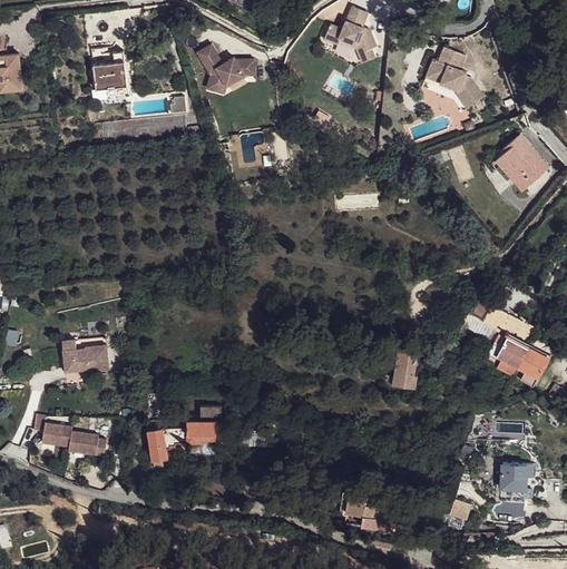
[(362,62),(374,57),(371,48),(377,46),(370,29),(362,26),(369,11),(353,5),(343,28),(331,23),(324,37),(336,43),(339,40),(357,48),(362,62)]
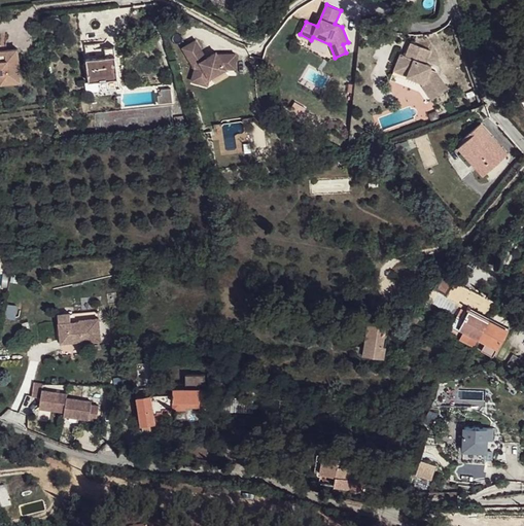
[(182,47),(187,58),(194,55),(196,59),(198,58),(200,62),(206,59),(196,40),(182,47)]
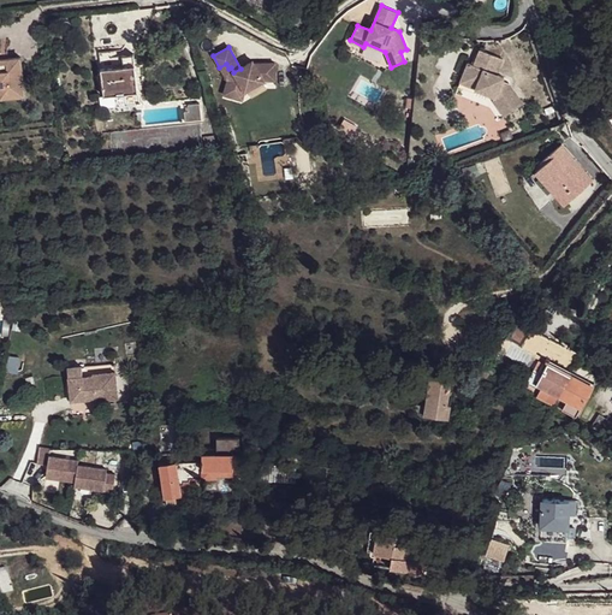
[(93,55),(95,70),(118,67),(118,58),(117,51),(93,55)]
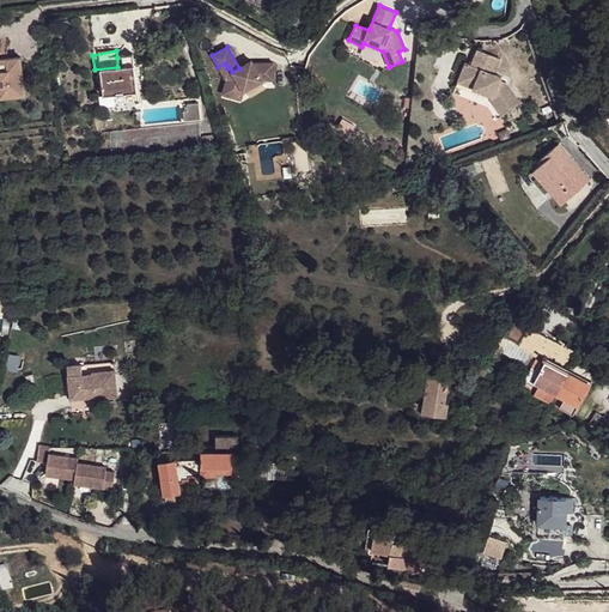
[(489,101),(500,117),(519,104),(507,85),(505,88),(498,84),(500,78),(493,74),(500,60),(477,50),(466,77),(476,82),(473,90),(492,97),(489,101)]
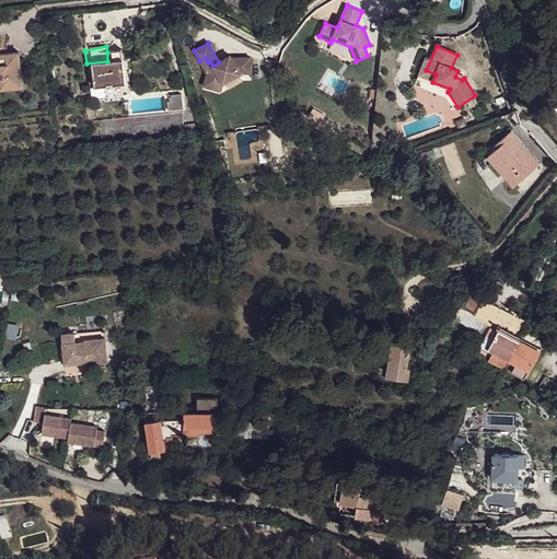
[(86,63),(89,91),(123,88),(119,51),(107,53),(107,61),(86,63)]
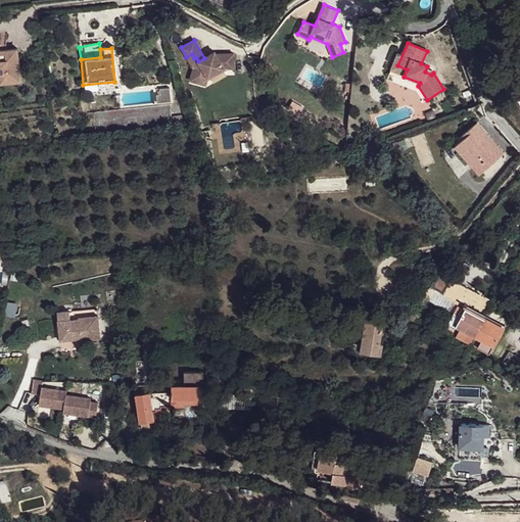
[(0,84),(17,83),(14,49),(0,51),(0,84)]
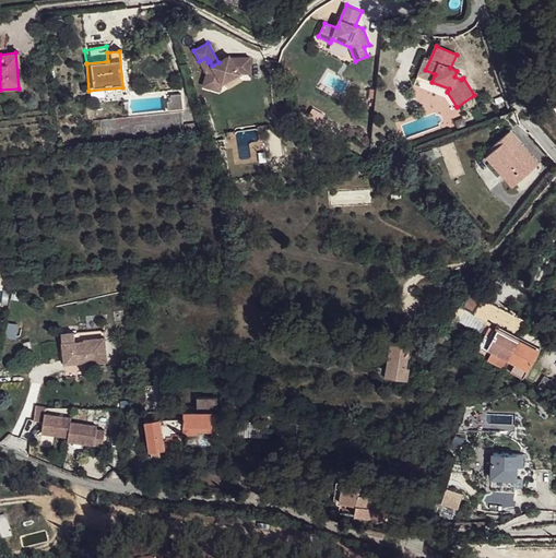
[(216,86),(238,74),(231,59),(229,56),(219,62),(212,66),(210,61),(208,62),(205,58),(199,61),(205,73),(203,82),(216,86)]
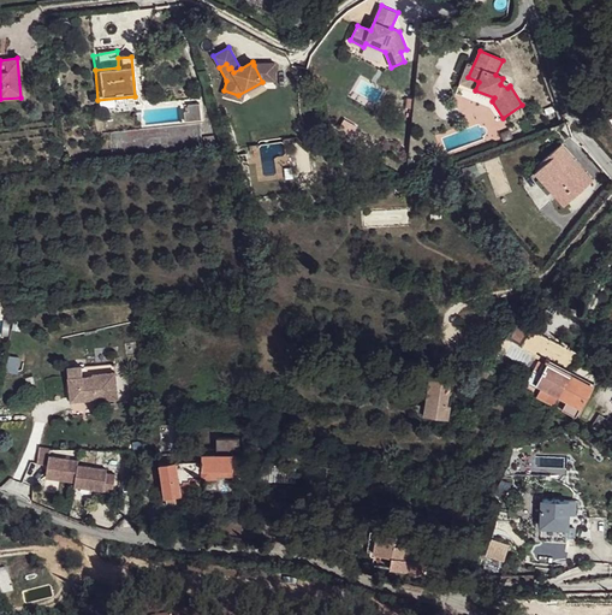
[(274,65),(254,65),(262,82),(274,82),(274,65)]
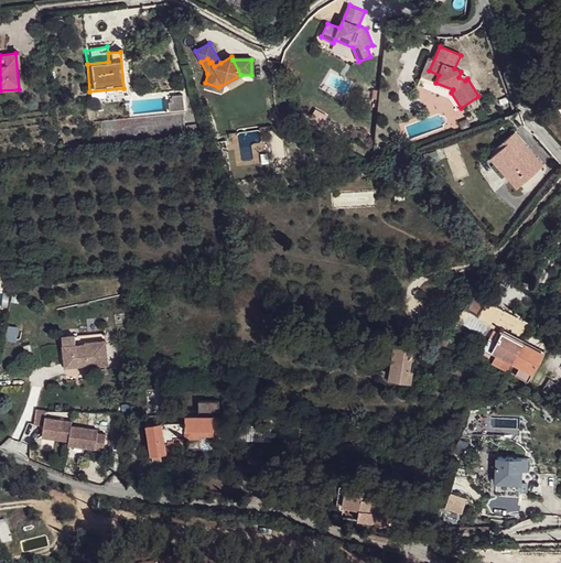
[(166,95),(169,111),(180,109),(177,93),(166,95)]
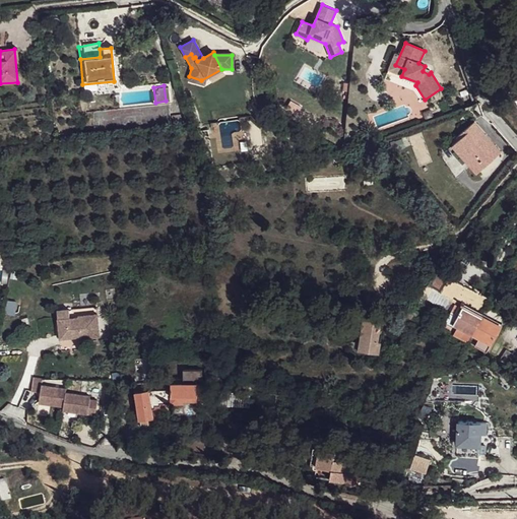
[(467,126),(450,141),(478,173),(497,155),(467,126)]
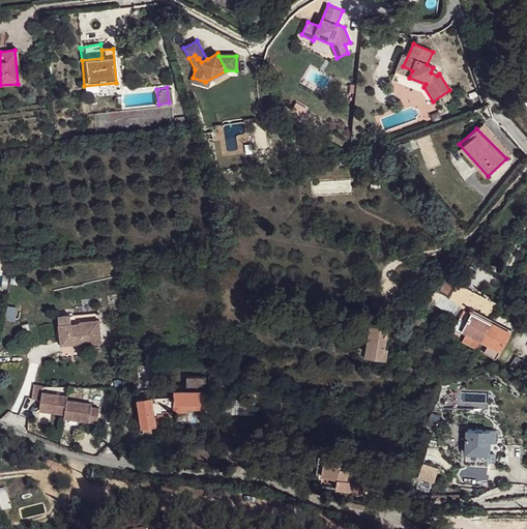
[(491,247),(481,241),(469,256),(480,263),(491,247)]
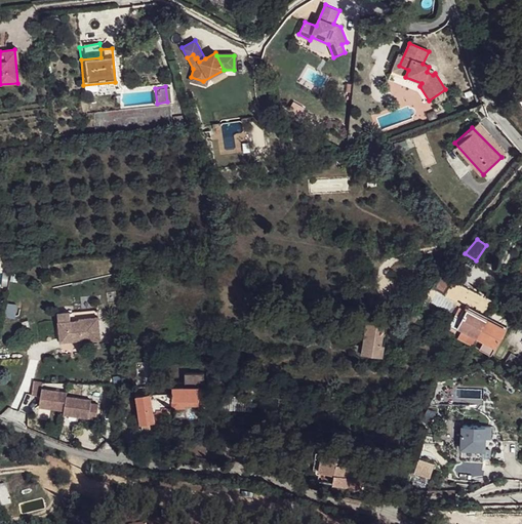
[(436,280),(433,286),(449,295),(456,285),(440,277),(436,280)]
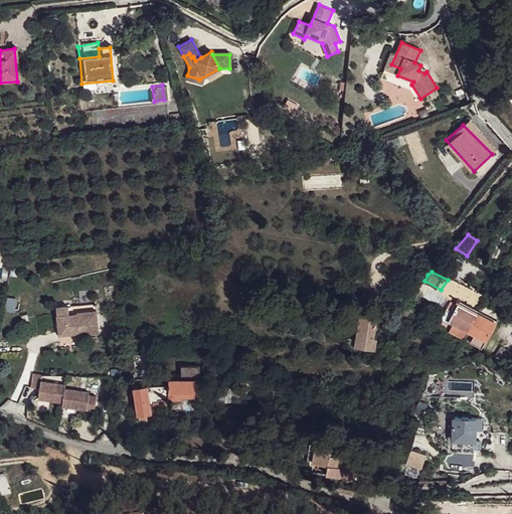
[(467,335),(478,316),(458,305),(456,309),(450,305),(440,322),(447,326),(448,324),(452,326),(447,334),(462,343),(467,335)]
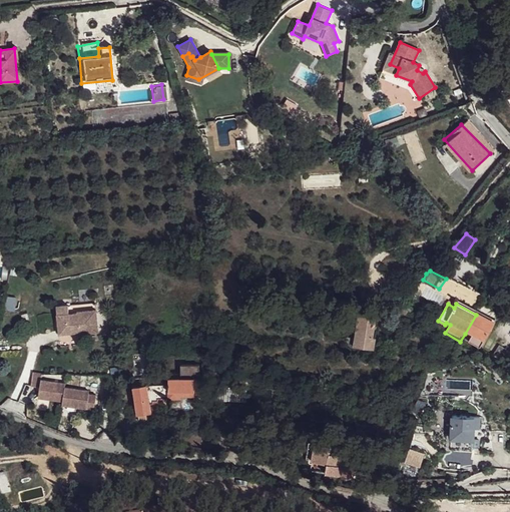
[(66,316),(65,307),(55,307),(56,335),(75,334),(75,335),(88,335),(88,324),(93,323),(92,311),(74,313),(74,315),(66,316)]
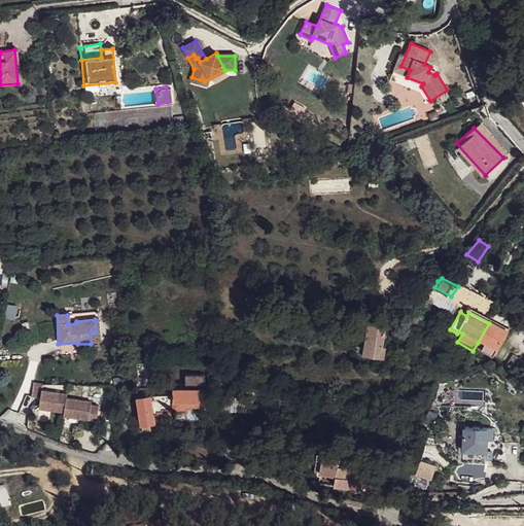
[(369,322),(363,357),(382,359),(385,346),(380,346),(385,324),(369,322)]
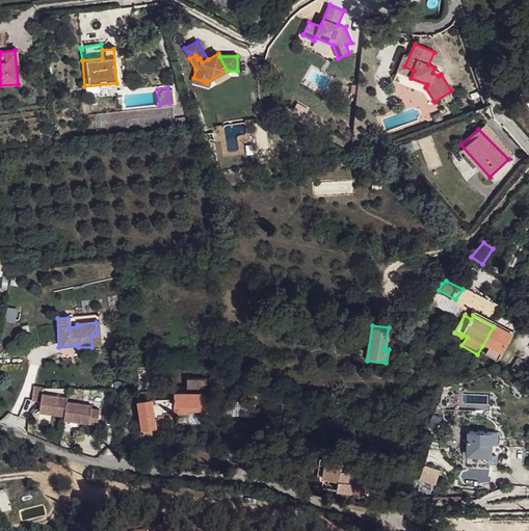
[(494,326),(482,346),(498,354),(508,336),(494,326)]
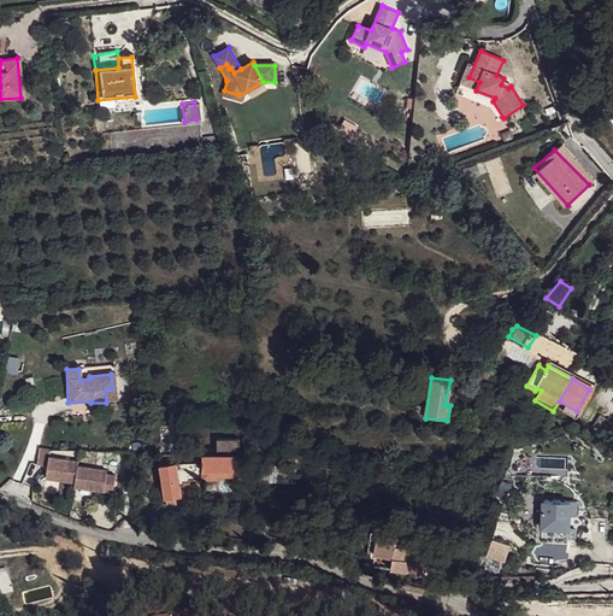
[(553,411),(553,414),(571,422),(577,411),(559,402),(553,411)]
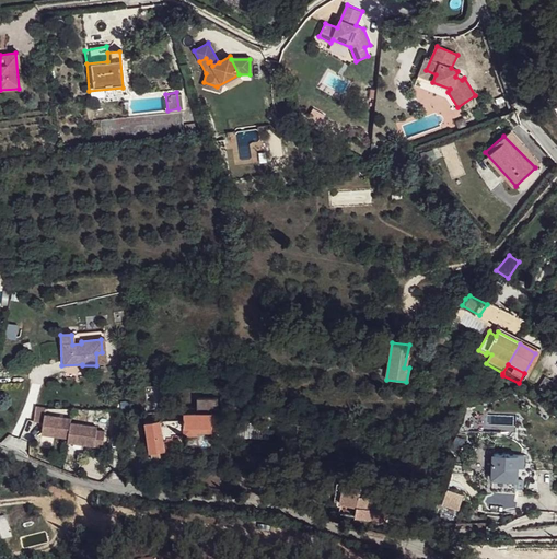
[(182,419),(183,433),(195,435),(196,432),(207,430),(209,427),(213,426),(212,415),(213,391),(197,391),(196,412),(182,414),(182,419)]
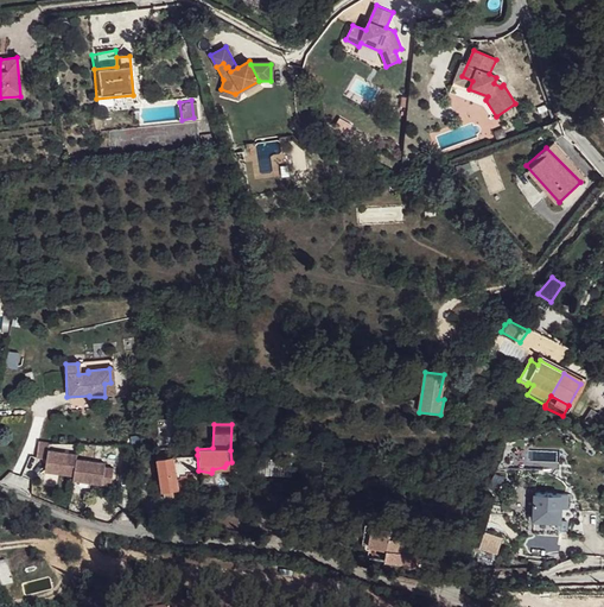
[(74,455),(44,450),(45,443),(37,442),(33,457),(43,460),(40,472),(69,476),(68,481),(106,488),(109,470),(100,469),(101,466),(72,460),(74,455)]
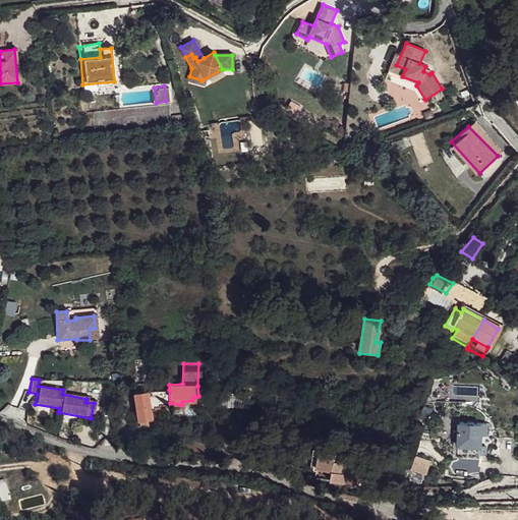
[(150,391),(149,411),(157,409),(159,404),(170,403),(169,390),(150,391)]
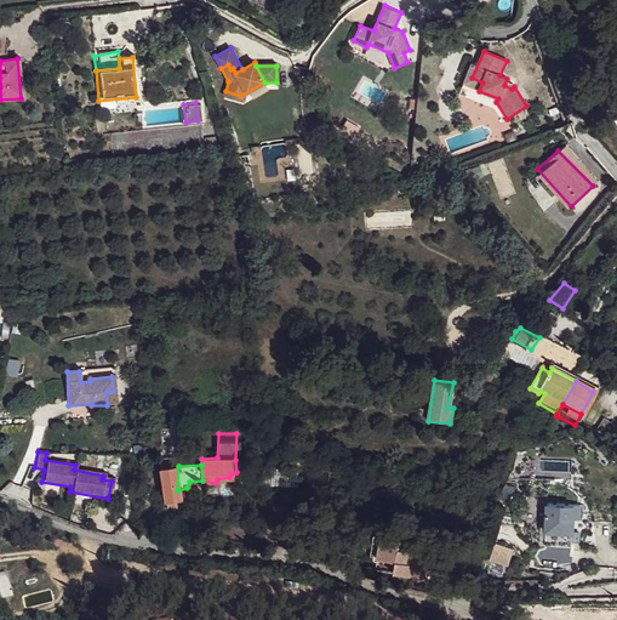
[(161,467),(161,501),(177,501),(177,490),(178,466),(161,467)]
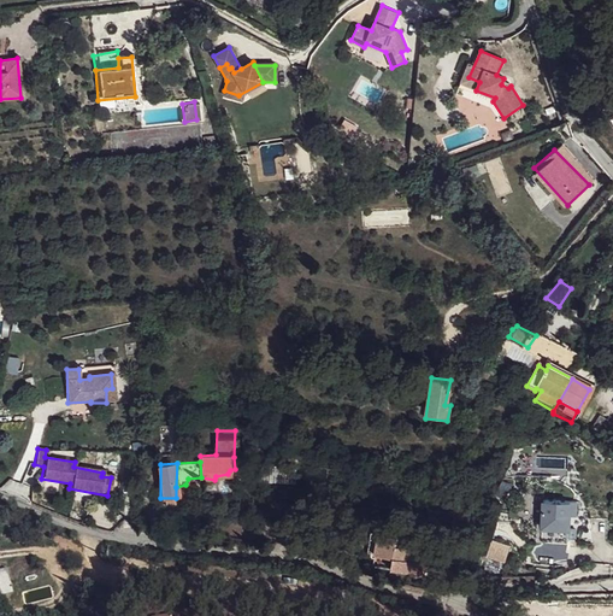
[(541,503),(540,514),(565,515),(566,503),(541,503)]
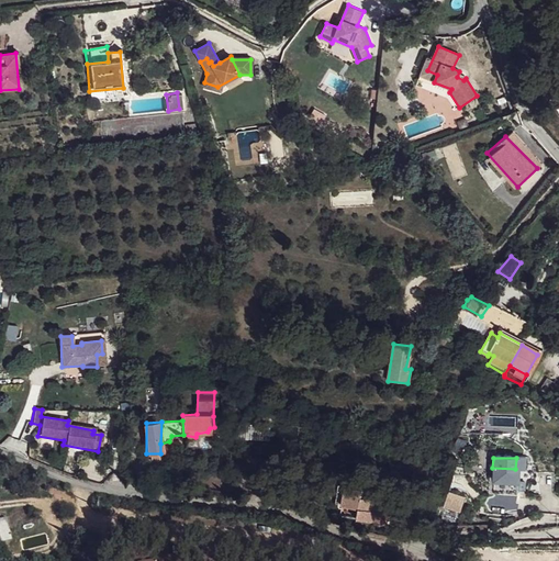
[(257,467),(257,475),(271,477),(272,460),(258,459),(257,467)]
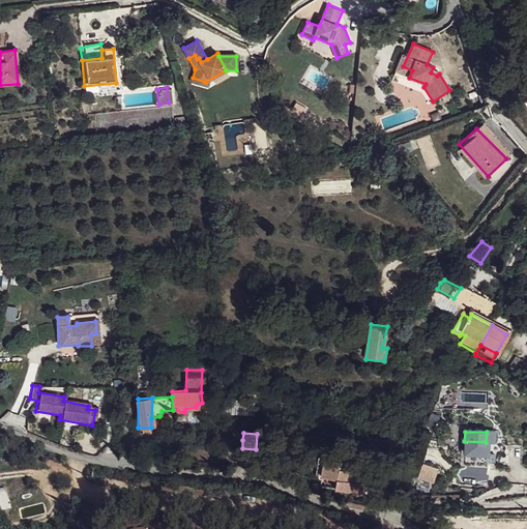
[(464,441),(464,452),(485,453),(486,442),(464,441)]
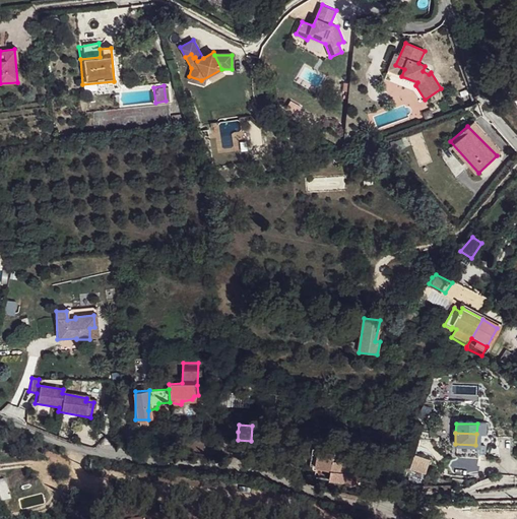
[(318,457),(316,468),(330,472),(329,481),(348,487),(353,465),(318,457)]
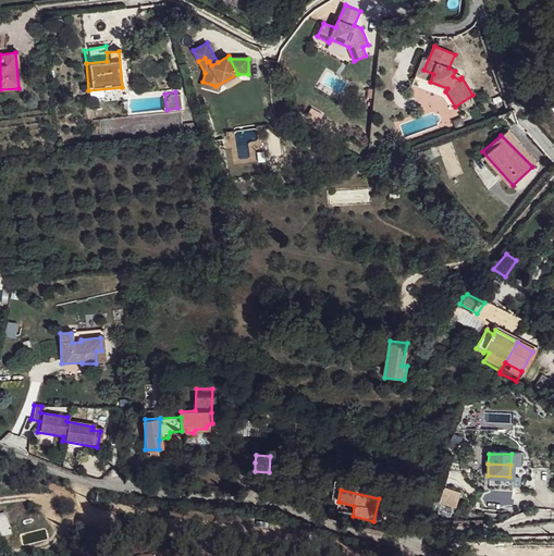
[(339,502),(336,511),(353,516),(354,506),(339,502)]
